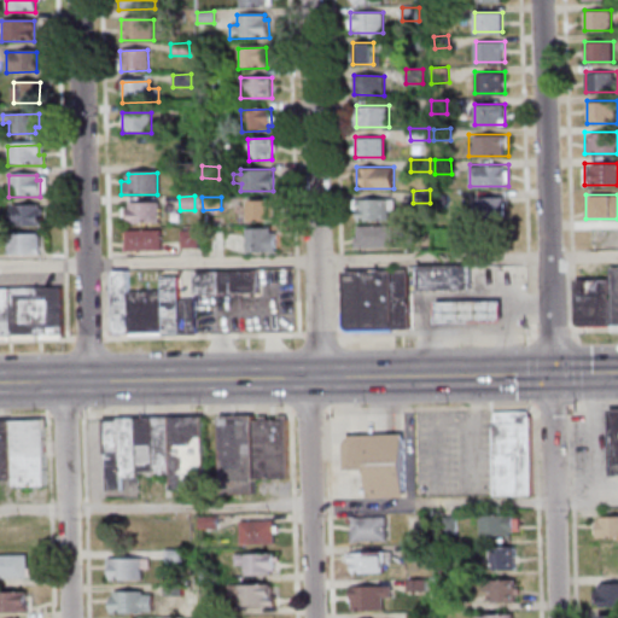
[(355,197),(355,220),(391,220),(391,197),(355,197)]
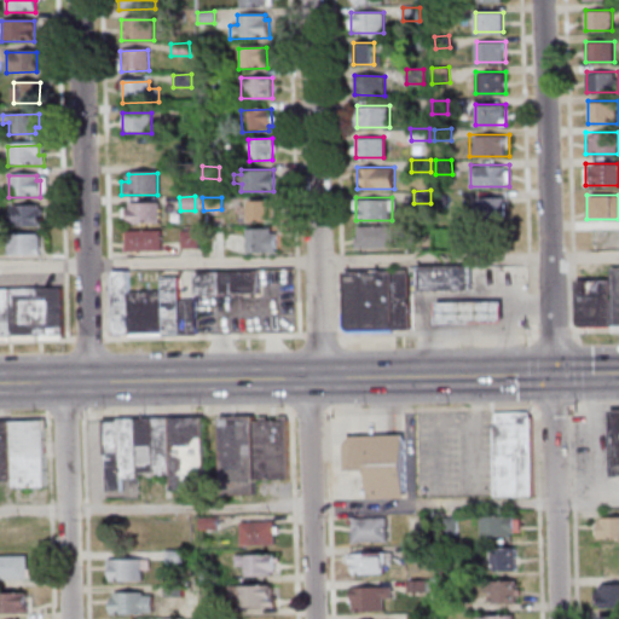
[(478,200),(479,220),(503,220),(502,198),(478,200)]
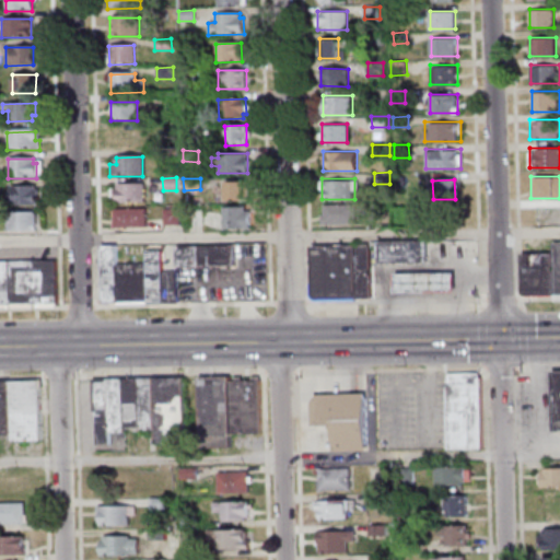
[(225,183),(225,203),(244,203),(244,183),(225,183)]
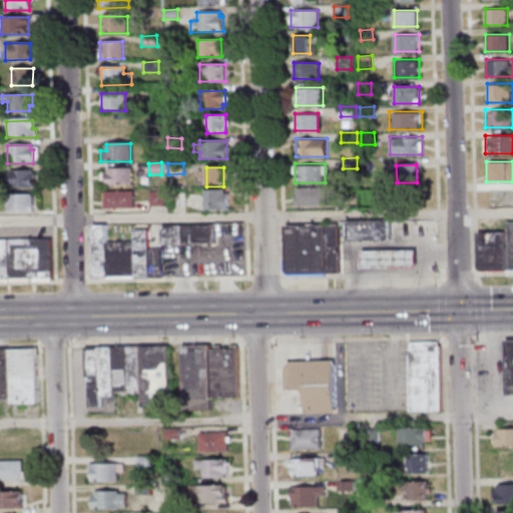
[(106,169),(106,174),(103,174),(103,182),(106,182),(106,185),(131,185),(131,169),(106,169)]
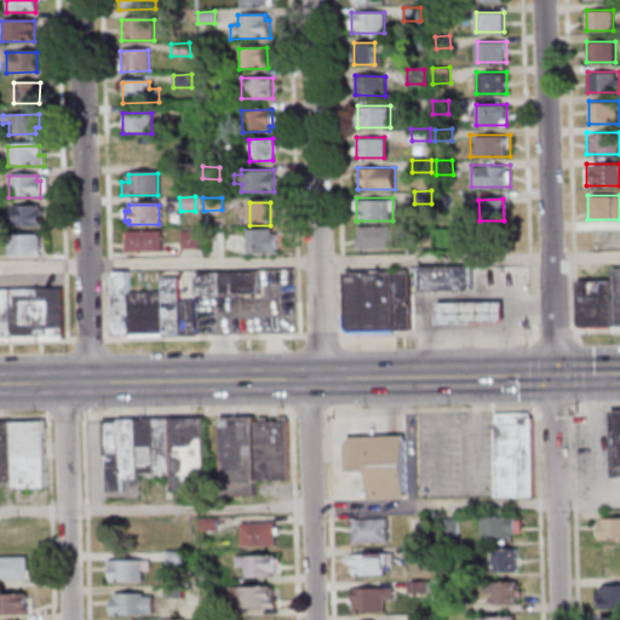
[(41,228),(10,229),(10,207),(36,207),(36,212),(40,212),(41,228)]
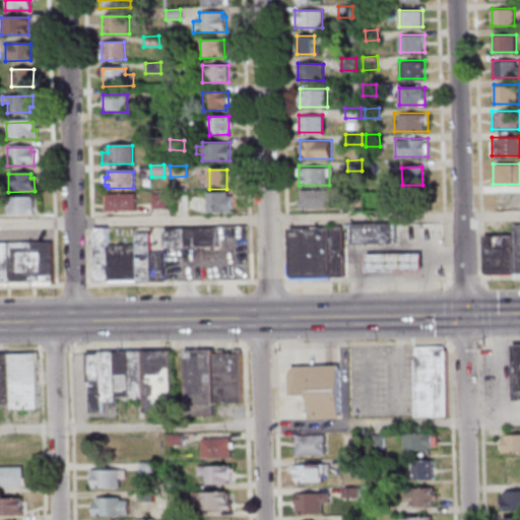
[(332,189),(299,189),(299,208),(332,208),(332,189)]
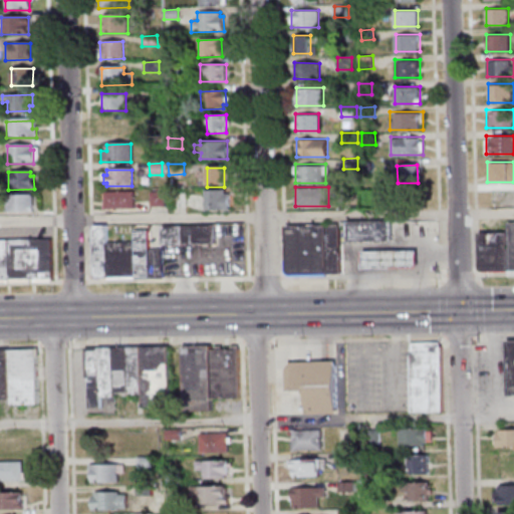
[(340,188),(341,205),(357,204),(356,187),(340,188)]
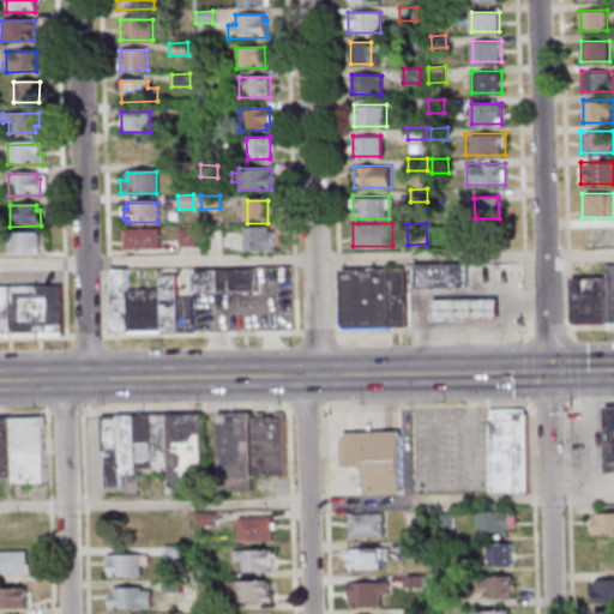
[(447,226),(434,226),(433,244),(446,245),(447,226)]
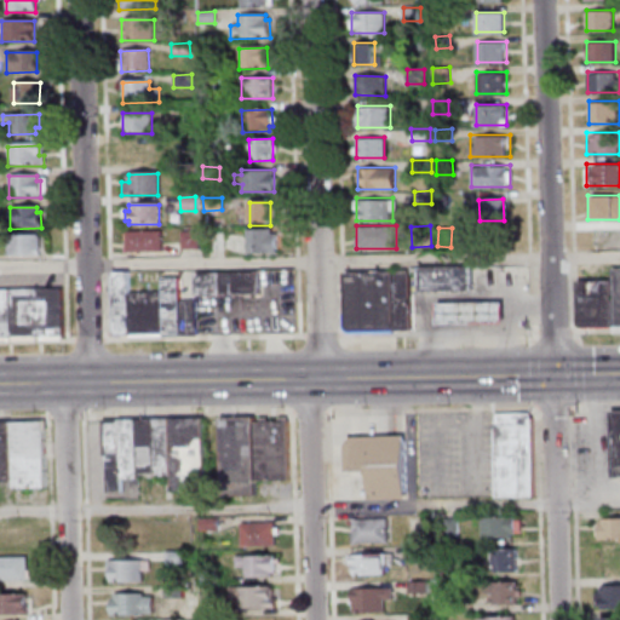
[(270,234),(270,229),(245,229),(245,254),(276,254),(276,234),(270,234)]
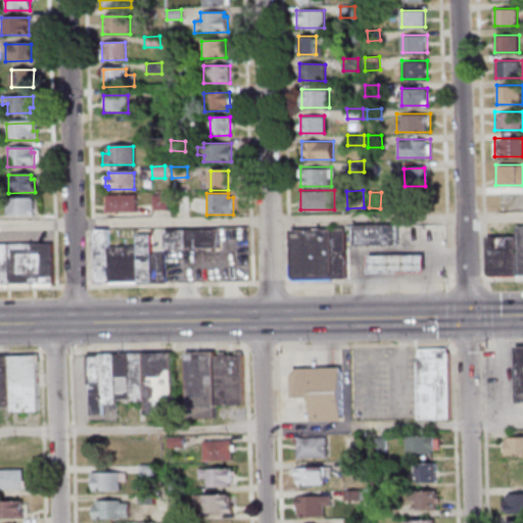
[(167,195),(152,195),(152,210),(167,210),(167,195)]
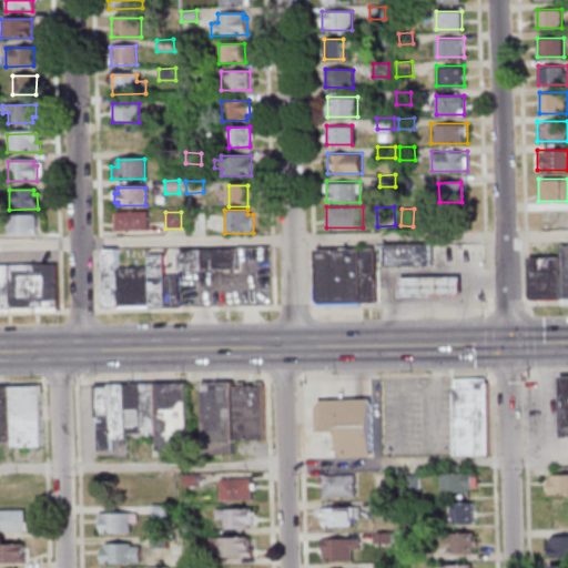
[(148,213),(113,213),(113,233),(148,233),(148,213)]
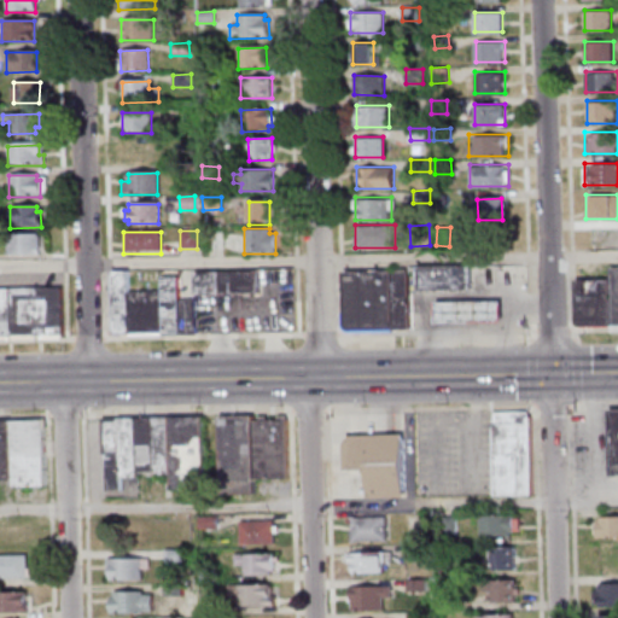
[(204,232),(204,250),(222,249),(222,232),(204,232)]
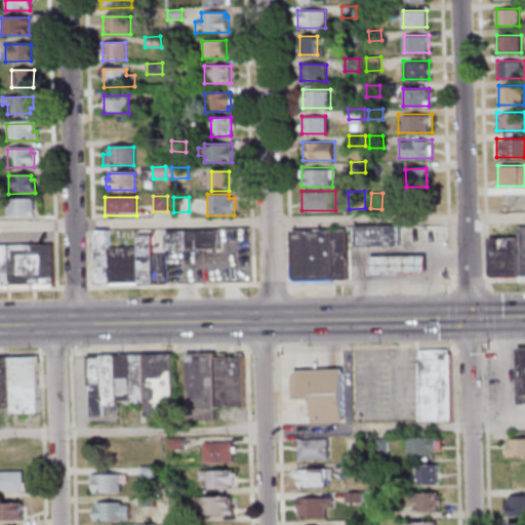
[(8,200),(31,199),(32,217),(8,217),(8,200)]
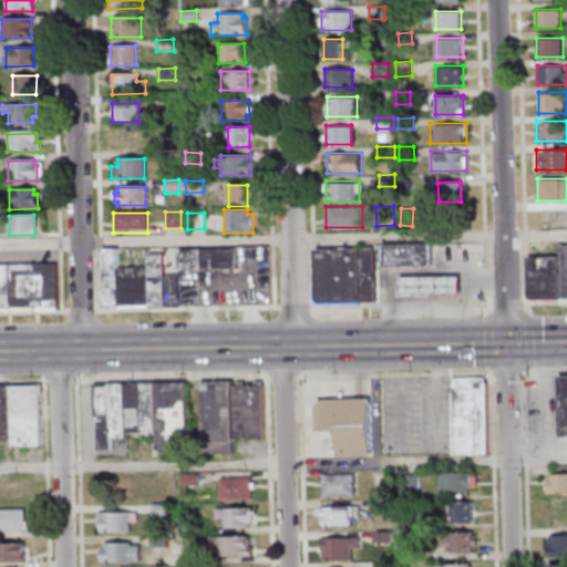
[(558,297),(566,296),(566,243),(556,243),(556,254),(558,297)]
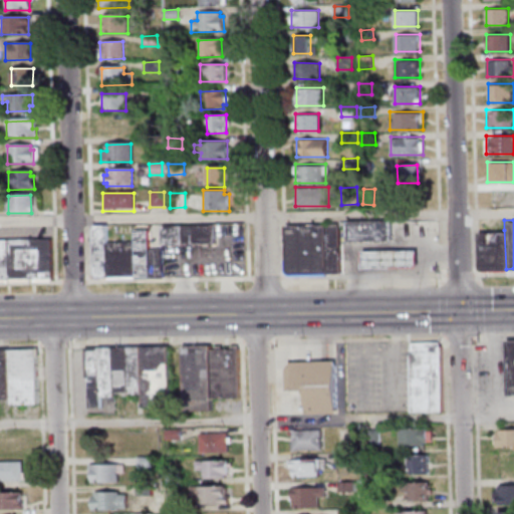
[(392,244),(391,222),(346,223),(346,245),(392,244)]
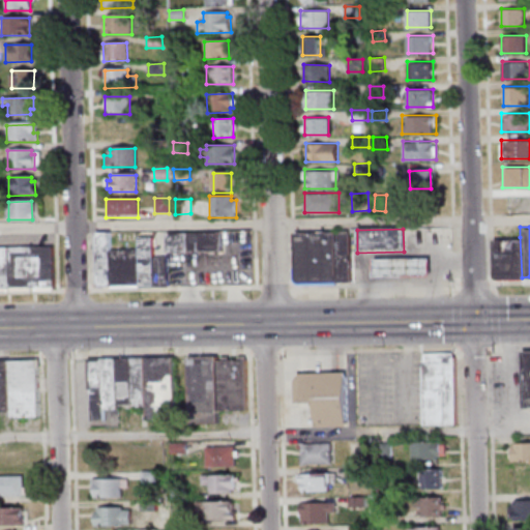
[(349,231),(294,232),(295,269),(296,277),(298,281),(302,282),(351,282),(349,231)]
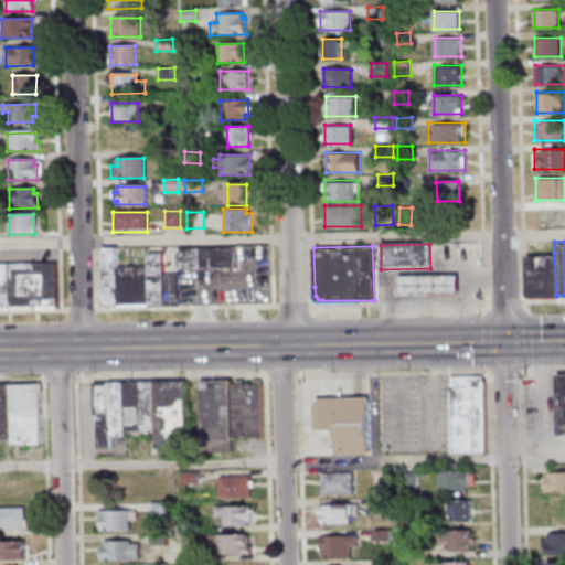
[(178,248),(234,247),(234,267),(179,268),(178,248)]
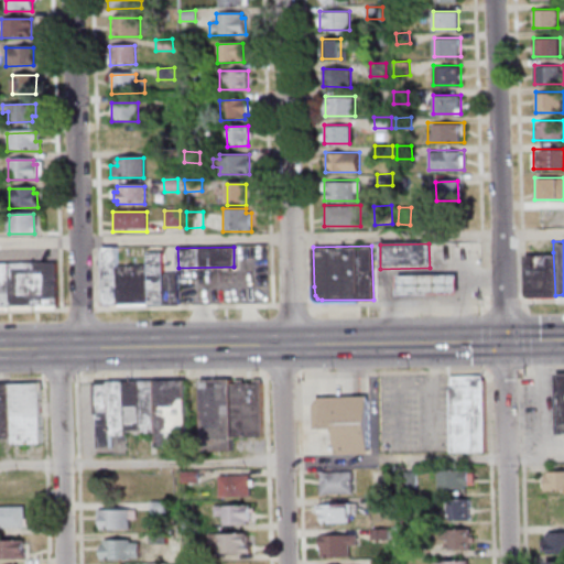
[(101,249),(102,304),(105,305),(177,304),(176,274),(162,274),(162,253),(145,253),(147,266),(116,267),(115,249),(101,249)]
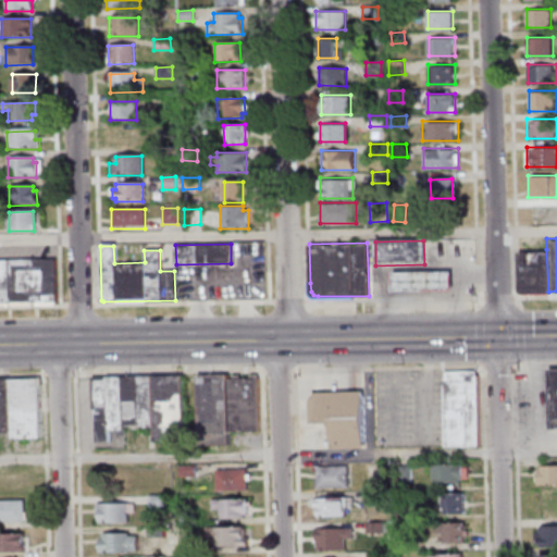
[(515,250),(516,289),(517,291),(519,292),(548,292),(546,249),(515,250)]
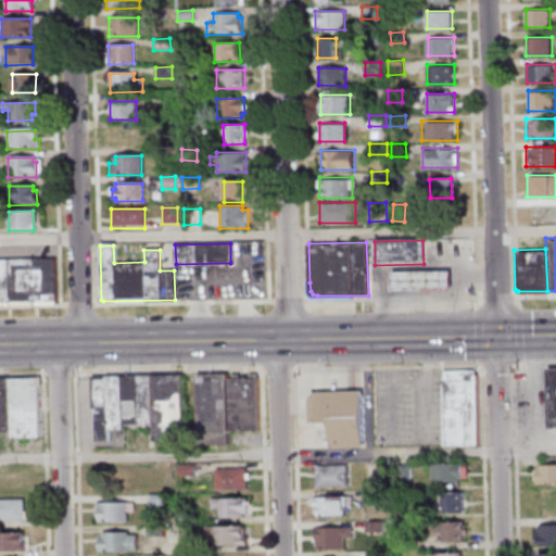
[(0,303),(55,303),(54,258),(0,258),(0,303)]
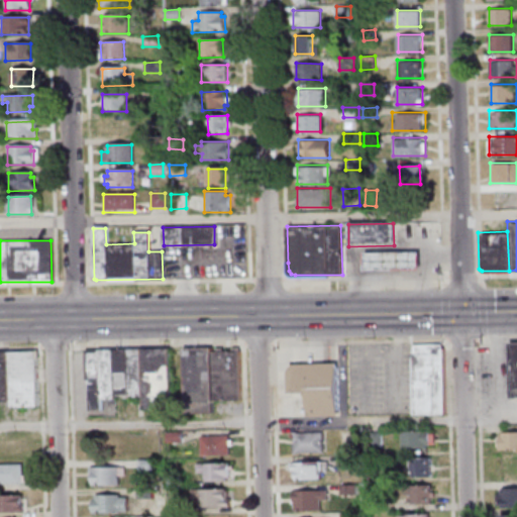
[(419,253),(363,253),(364,273),(419,272),(419,253)]
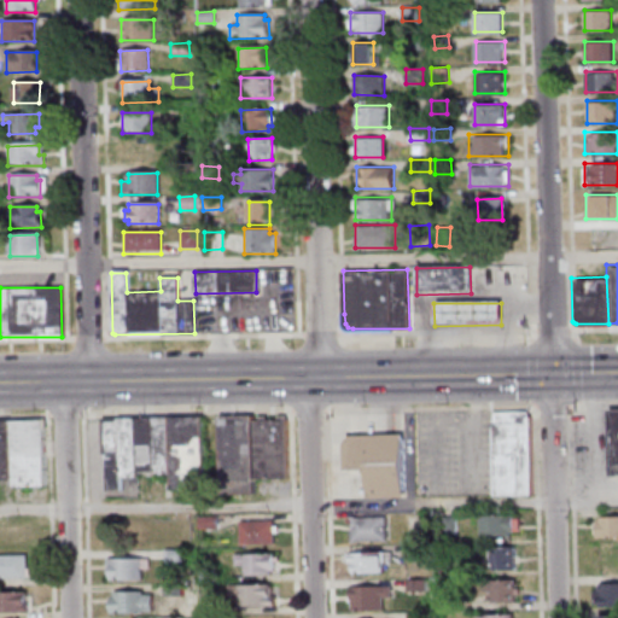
[(617,407),(606,407),(607,474),(617,473),(617,407)]
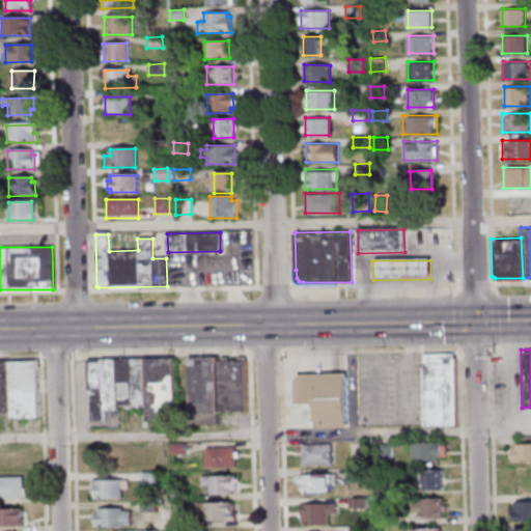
[(455,425),(453,353),(420,354),(422,425),(455,425)]
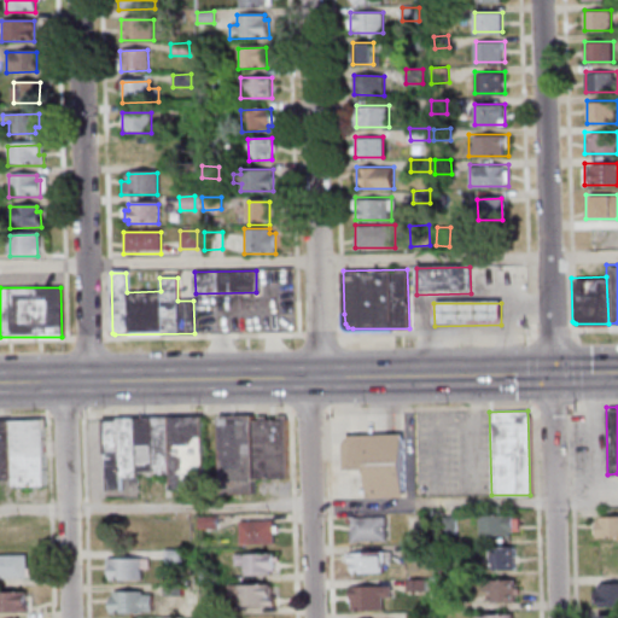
[(220,494),(256,494),(255,478),(287,478),(286,417),(219,418),(220,494)]
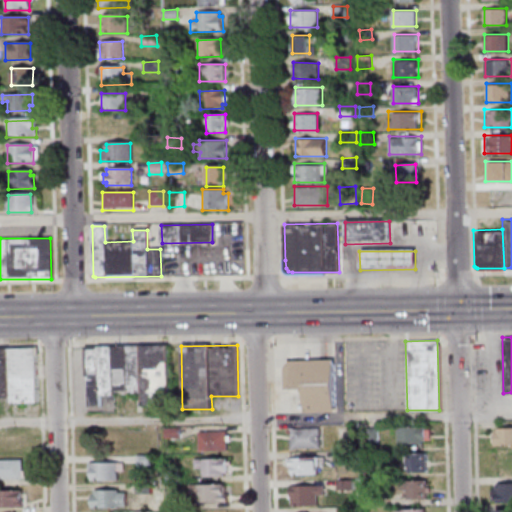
[(97,350),(86,350),(87,406),(100,406),(99,396),(113,396),(113,393),(115,393),(127,393),(127,396),(141,396),(141,404),(170,404),(169,346),(97,347),(97,350)]
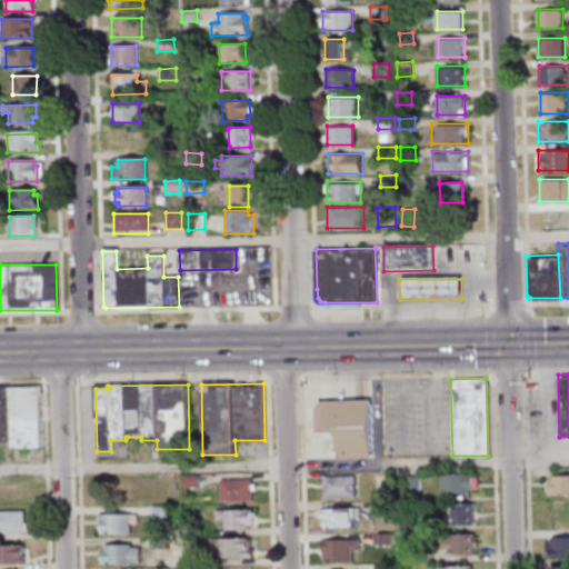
[(0,442),(10,442),(9,389),(0,389),(0,442)]
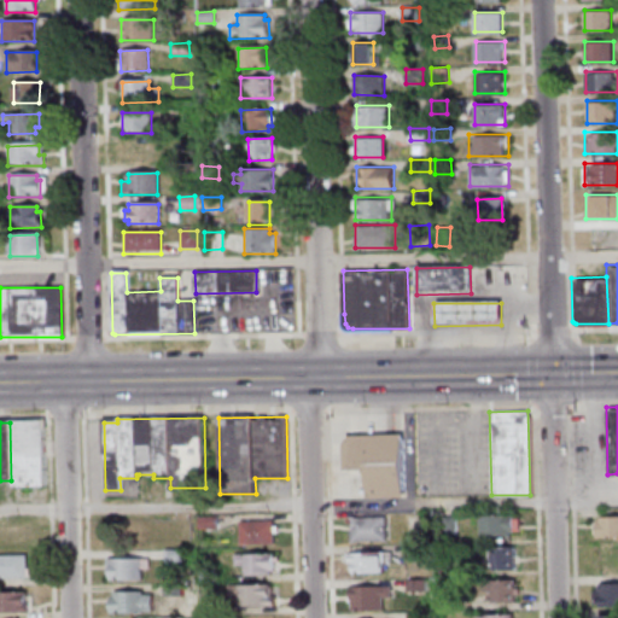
[(10,423),(24,423),(24,424),(42,424),(45,487),(12,488),(11,481),(10,423)]
